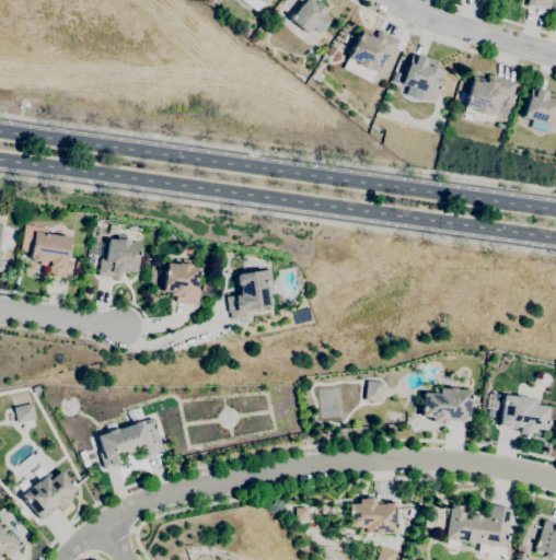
[(244,0),(259,12),(268,0),(244,0)]
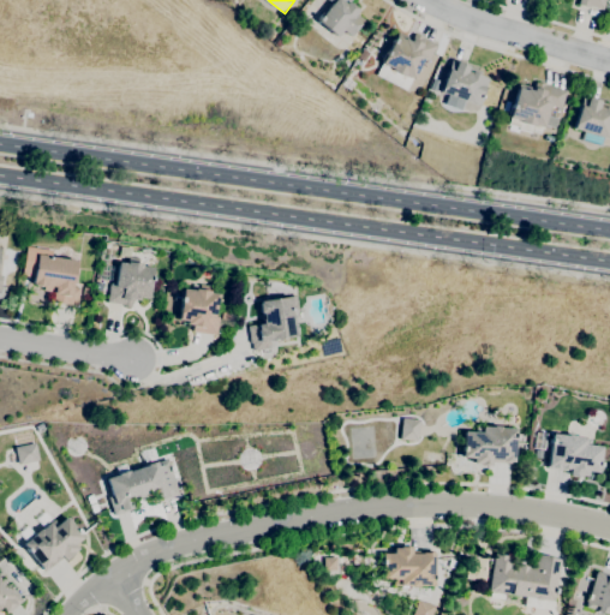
[(340,37),(321,21),(335,3),(332,0),(354,0),(353,3),(362,10),(359,13),(366,21),(353,36),(346,30),(340,37)]
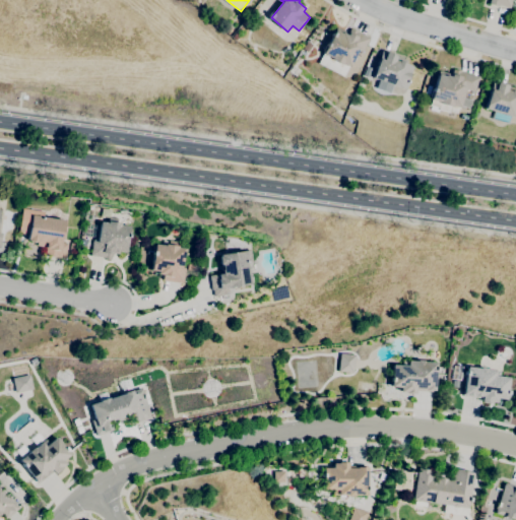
[(514,0),(512,8),(501,5),(501,6),(491,3),(492,0),(514,0)]
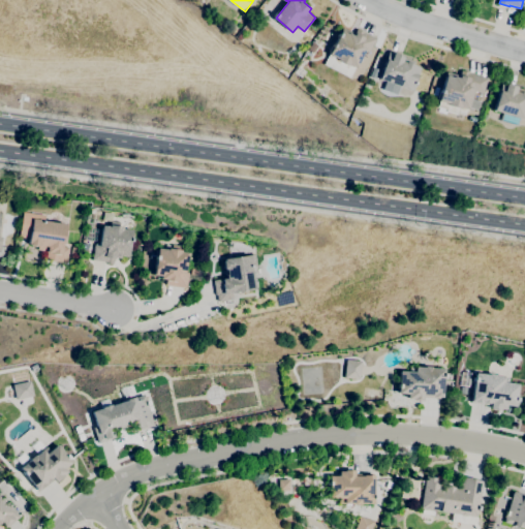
[(236,34),(230,30),(235,25),(240,29),(236,34)]
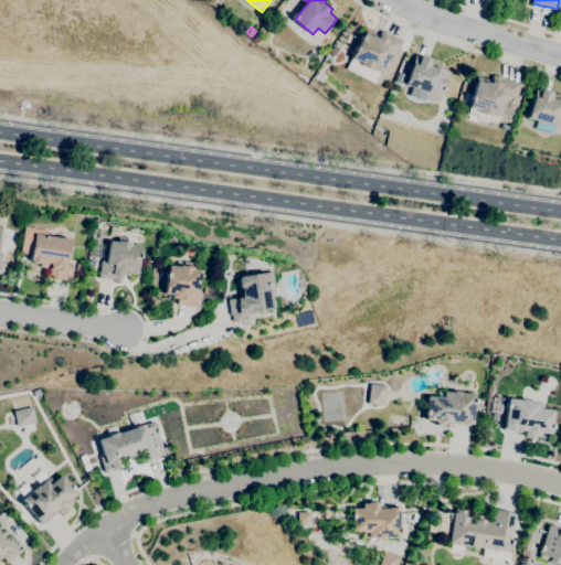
[(377,83),(349,68),(355,59),(353,57),(367,32),(367,33),(369,29),(381,35),(384,30),(392,34),(392,35),(404,41),(397,56),(392,54),(383,73),(382,72),(377,83)]
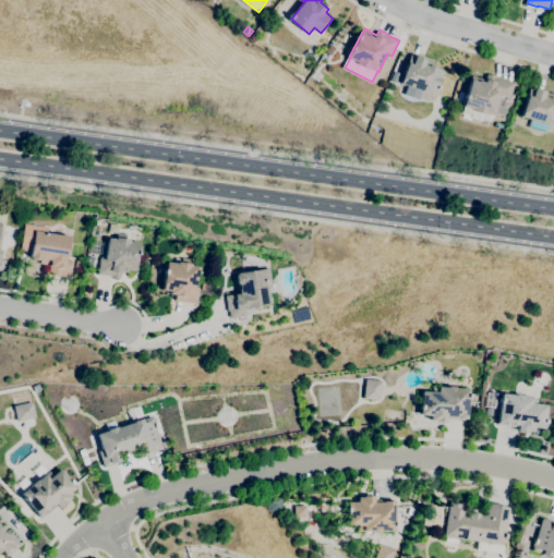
[(257,44),(253,39),(259,34),(263,37),(257,44)]
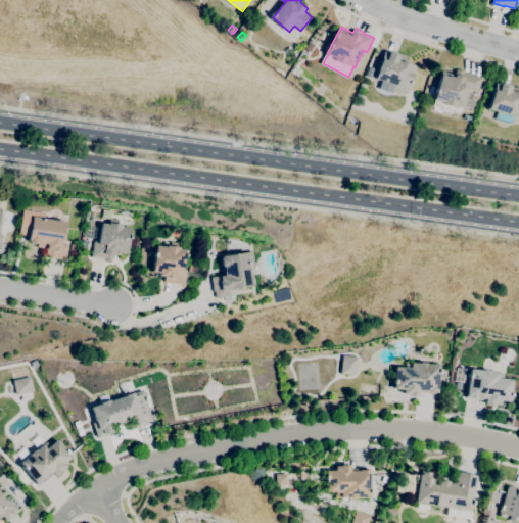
[(311,54),(305,51),(310,47),(311,48),(314,43),(317,45),(311,54)]
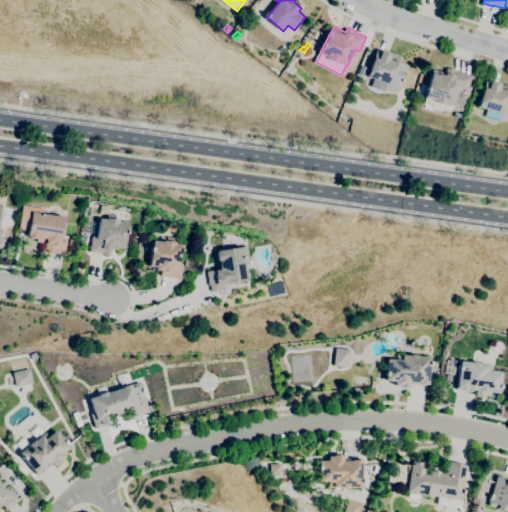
[(401,88),(369,76),(378,49),(403,58),(402,62),(409,65),(404,79),(405,79),(404,82),(403,81),(401,88)]
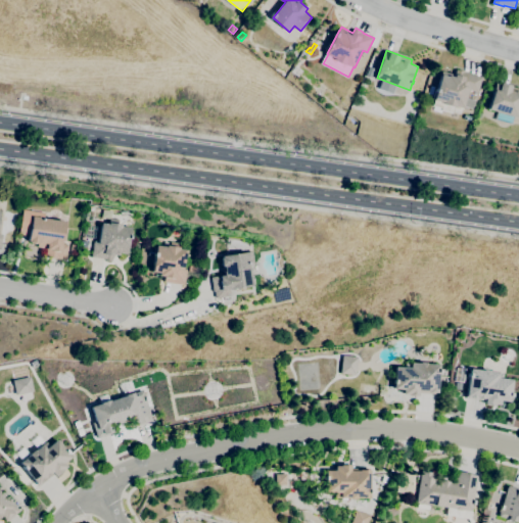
[(465,108),(458,106),(458,107),(445,104),(445,102),(436,100),(443,75),(443,74),(444,70),(457,75),(459,69),(467,72),(467,73),(484,78),(480,92),(470,89),(465,108)]
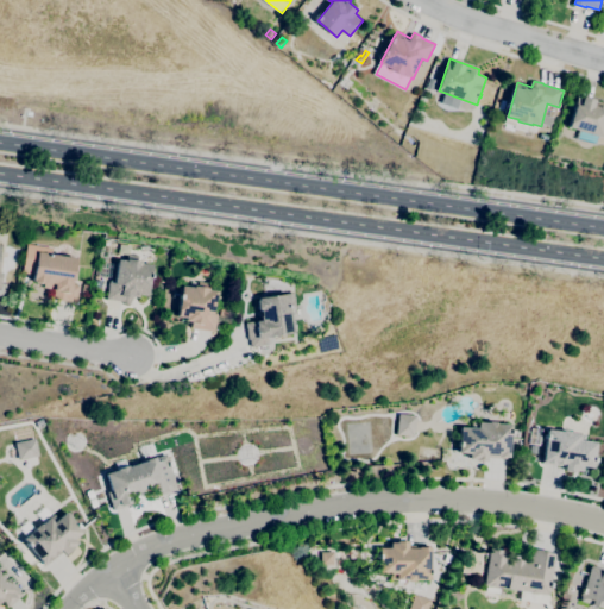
[(599,145),(578,139),(582,130),(571,126),(578,104),(580,95),(603,101),(603,136),(599,145)]
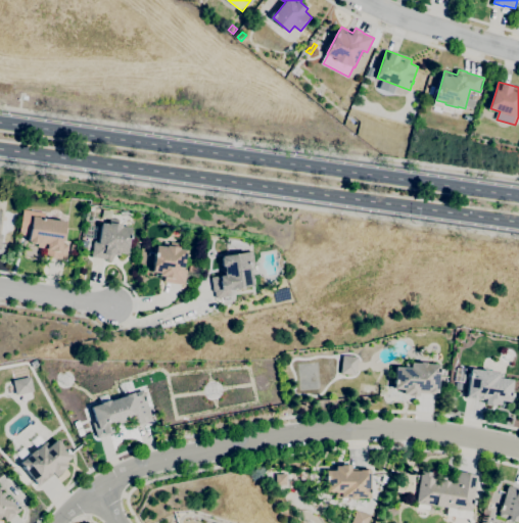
[(68,259),(62,258),(61,259),(47,257),(49,244),(40,242),(40,244),(32,243),(32,242),(27,242),(29,229),(32,230),(34,217),(35,210),(47,212),(46,218),(67,222),(64,244),(71,245),(68,259)]
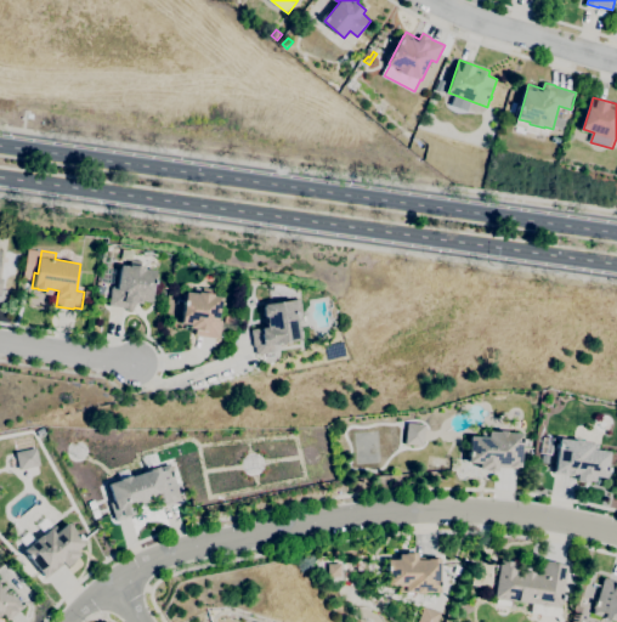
[(136,309),(112,305),(114,288),(119,288),(123,265),(131,266),(132,259),(143,261),(143,266),(147,266),(147,269),(158,270),(158,273),(159,273),(158,281),(158,283),(156,283),(153,301),(145,300),(143,304),(137,303),(136,309)]
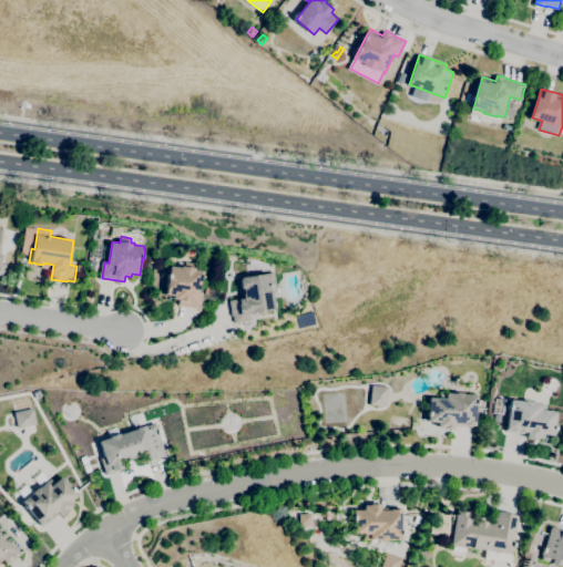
[(203,309),(180,306),(181,300),(175,299),(175,296),(167,295),(172,266),(182,267),(182,266),(186,267),(187,263),(197,264),(196,268),(197,268),(196,269),(204,271),(201,291),(205,292),(203,309)]
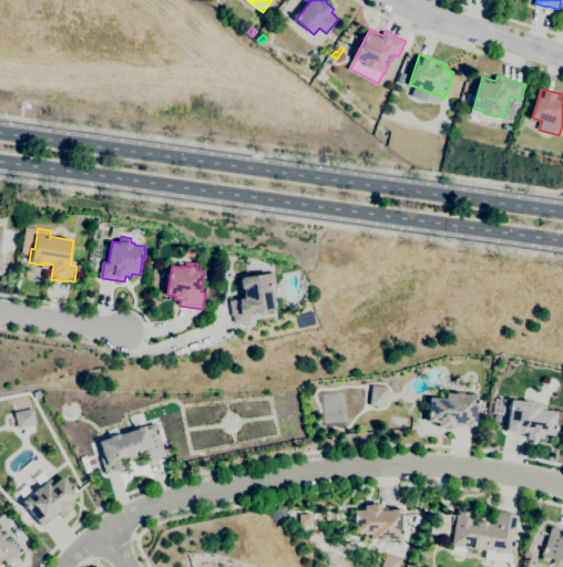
[(236,323),(235,316),(232,300),(241,298),(245,297),(245,295),(246,294),(245,288),(243,288),(242,278),(269,272),(270,274),(276,272),(278,286),(272,287),(276,310),(253,315),(254,320),(236,323)]
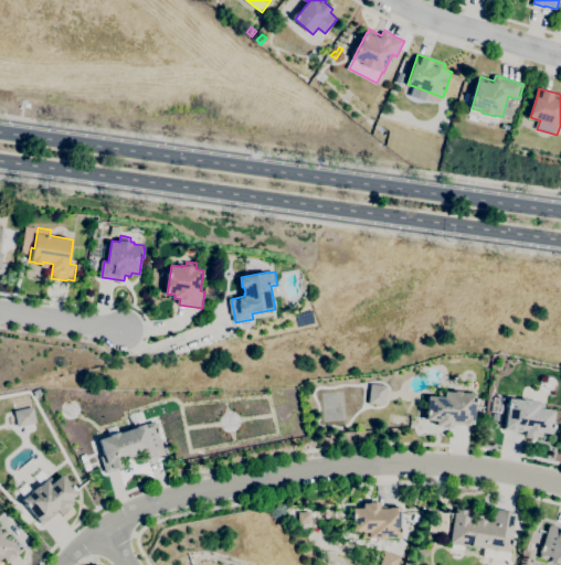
[(215,294),(207,292),(208,285),(217,286),(215,294)]
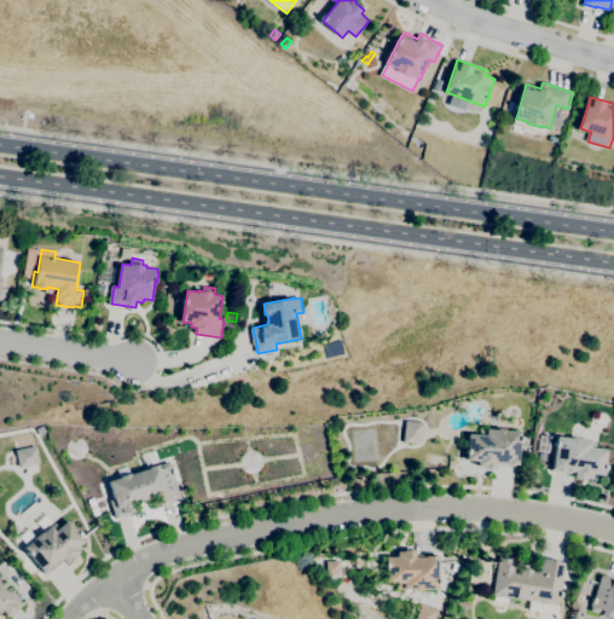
[(423,444),(405,441),(407,420),(426,422),(423,444)]
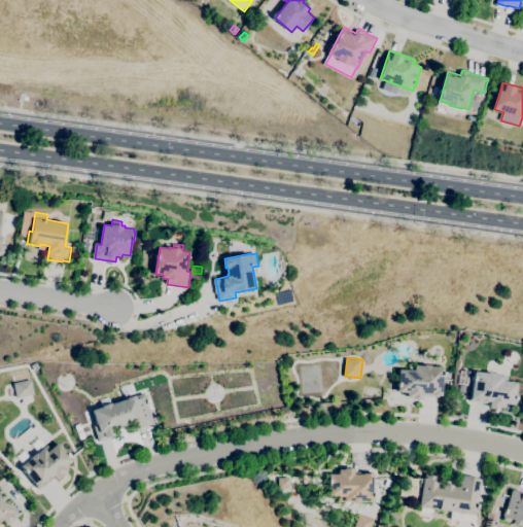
[(423,399),(414,398),(414,397),(408,397),(409,392),(398,391),(401,370),(411,371),(411,364),(424,365),(424,364),(431,365),(431,366),(445,367),(443,397),(423,395),(423,399)]
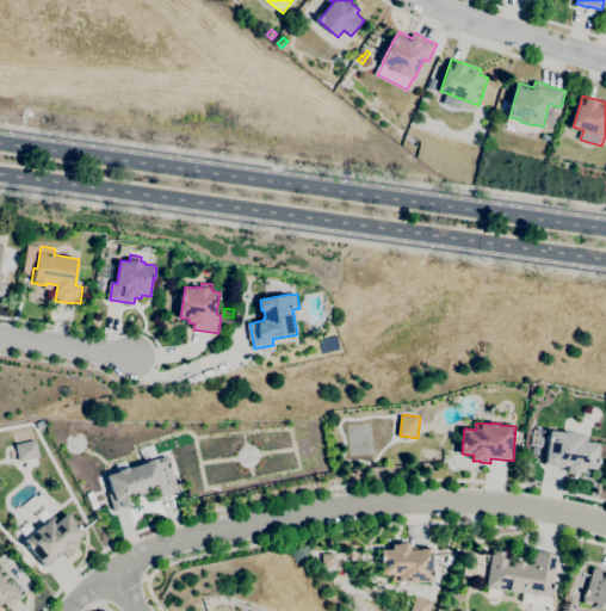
[(542,455),(535,455),(537,445),(535,445),(537,430),(546,431),(544,446),(543,445),(542,455)]
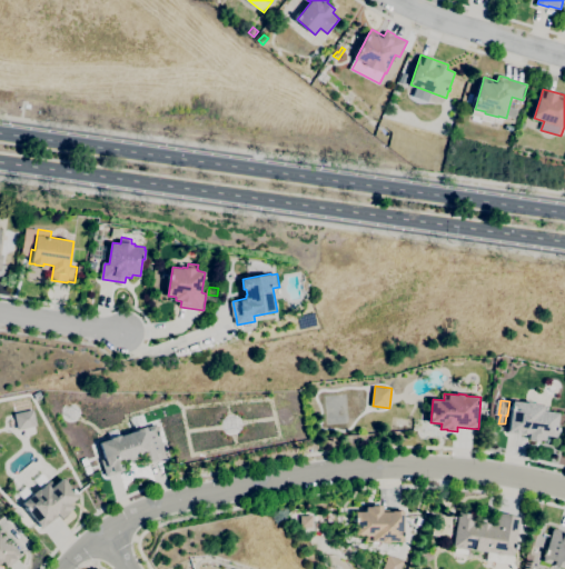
[(539,441),(531,439),(531,436),(509,432),(514,400),(528,402),(528,401),(536,402),(536,403),(551,406),(551,411),(561,413),(557,437),(547,436),(546,440),(539,439),(539,441)]
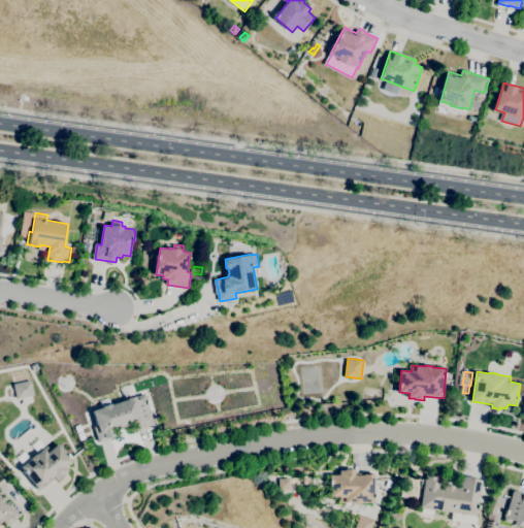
[(19,399),(15,384),(33,381),(36,395),(19,399)]
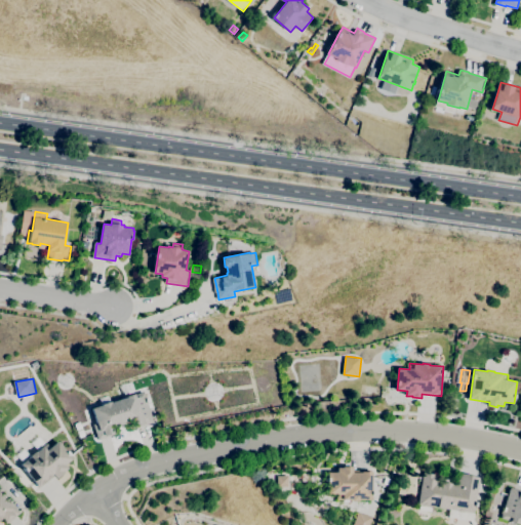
[(128,394),(125,386),(133,384),(135,392),(128,394)]
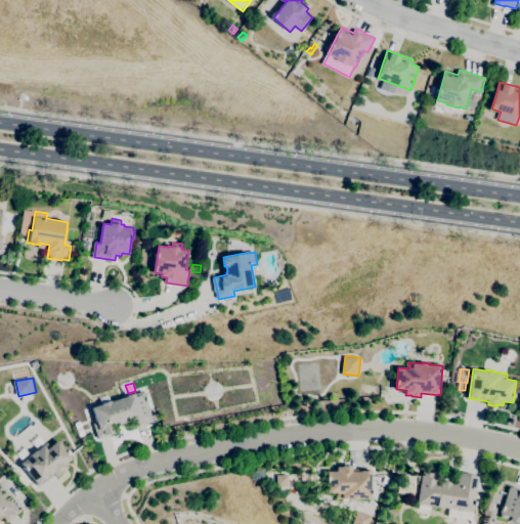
[(100,439),(95,424),(98,423),(94,407),(103,404),(103,403),(112,400),(113,401),(128,397),(128,396),(136,393),(136,394),(145,391),(155,422),(135,428),(132,421),(114,426),(117,433),(100,439)]
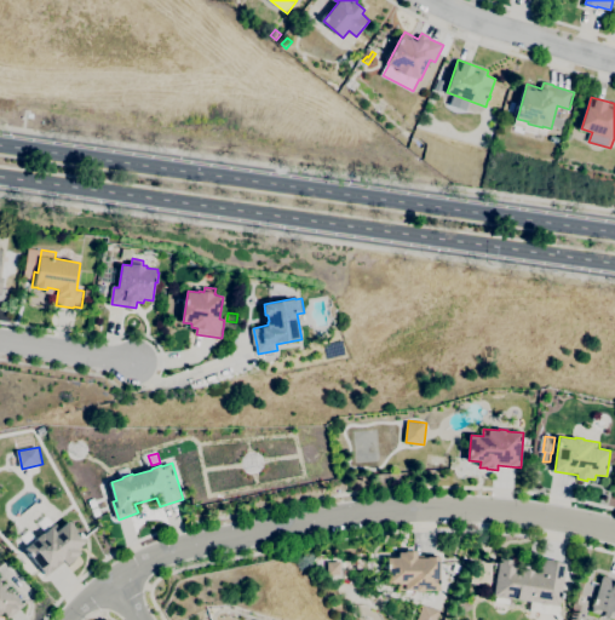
[(95,509),(91,501),(97,498),(101,505),(95,509)]
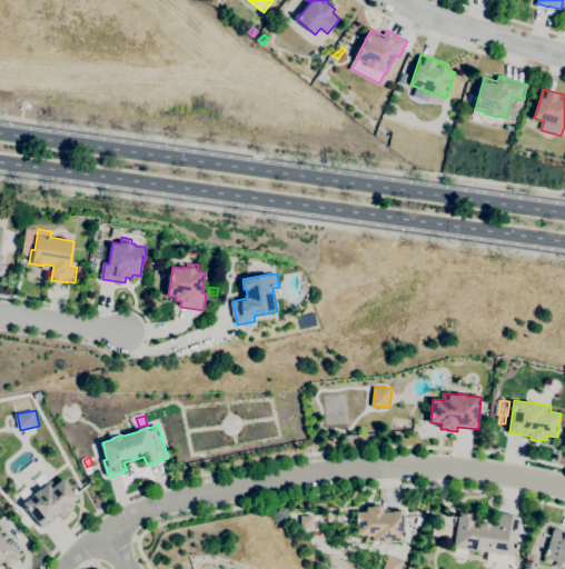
[(89,475),(87,468),(92,466),(96,472),(89,475)]
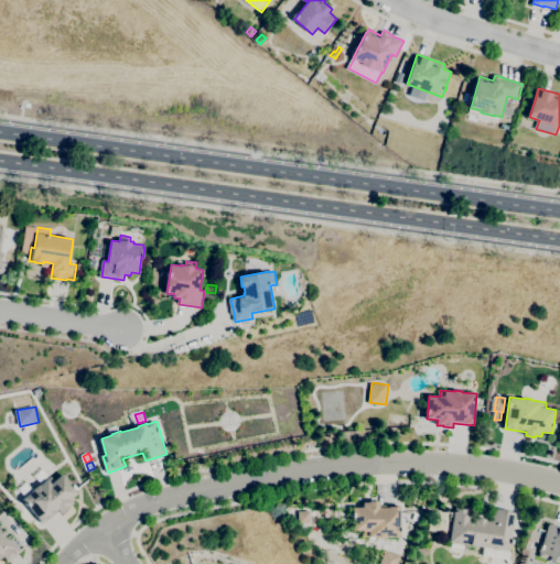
[(44,523),(43,522),(30,506),(30,507),(27,503),(28,503),(24,499),(35,490),(35,489),(41,485),(41,486),(53,476),(56,480),(64,474),(73,485),(74,485),(77,487),(76,488),(79,492),(72,499),(75,503),(70,507),(71,508),(63,514),(61,511),(44,523)]
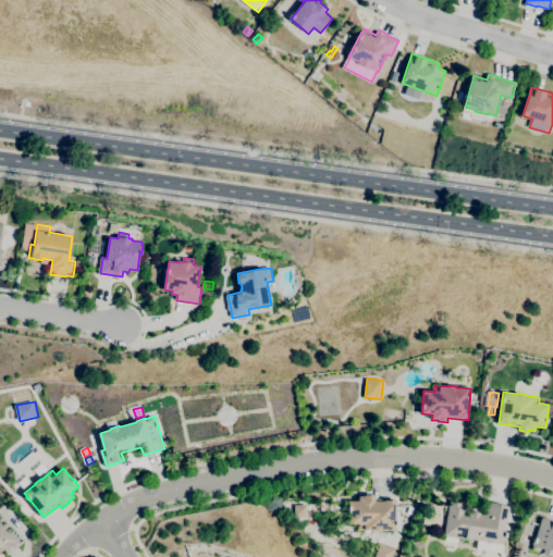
[(376,532),(376,530),(367,531),(360,531),(360,525),(349,525),(349,502),(360,502),(360,496),(365,496),(365,494),(376,494),(376,502),(385,502),(385,500),(396,500),(396,530),(382,530),(382,532),(376,532)]
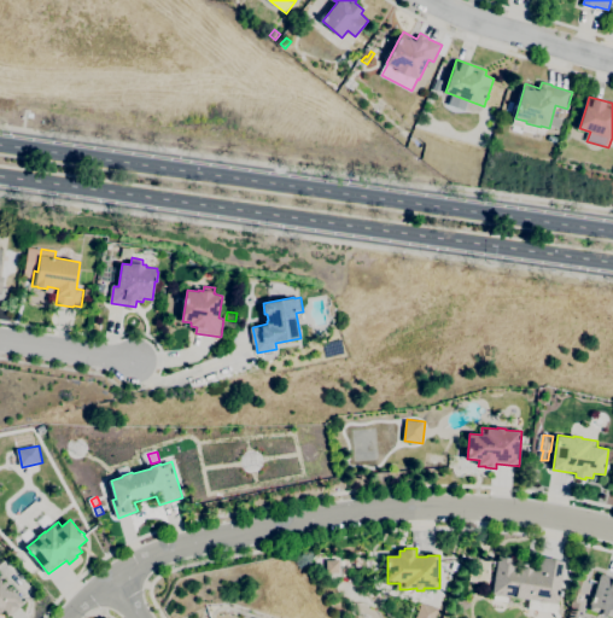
[(560,605),(549,602),(549,604),(541,602),(541,601),(507,596),(507,598),(500,596),(500,595),(495,594),(501,557),(515,558),(514,565),(519,565),(519,567),(525,569),(525,567),(535,569),(535,570),(541,571),(543,557),(559,559),(559,560),(567,561),(562,592),(564,592),(562,599),(561,599),(560,605)]
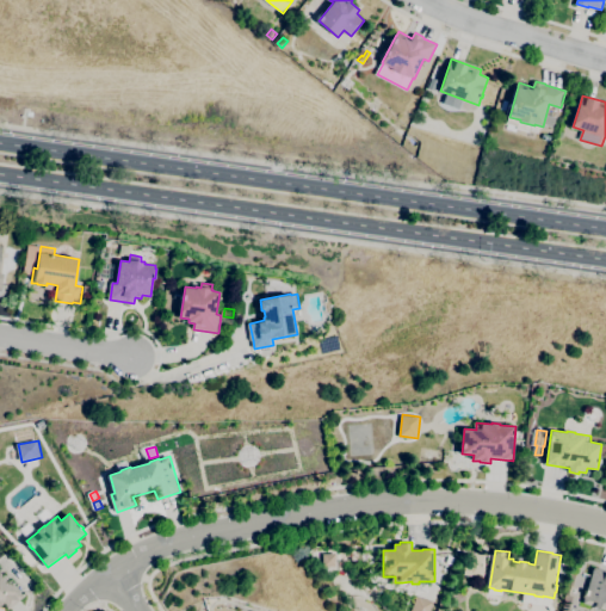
[(605,609),(605,610),(595,608),(595,606),(585,603),(587,594),(588,590),(588,591),(595,567),(605,571),(605,609)]
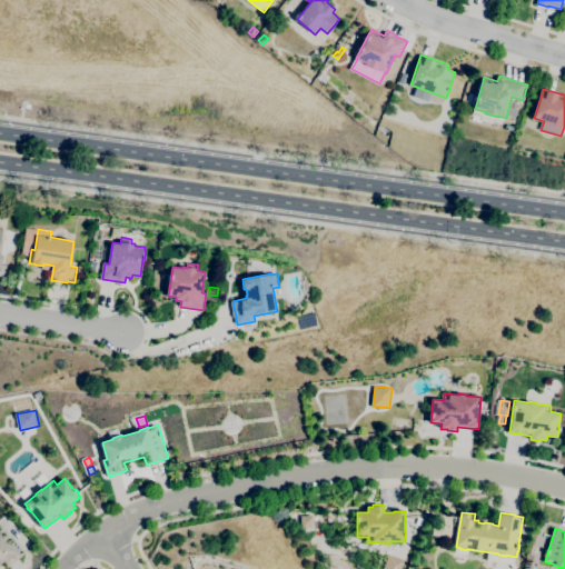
[(0,531),(1,531),(11,545),(15,542),(25,556),(21,559),(12,566),(10,568),(5,561),(0,565),(0,531)]
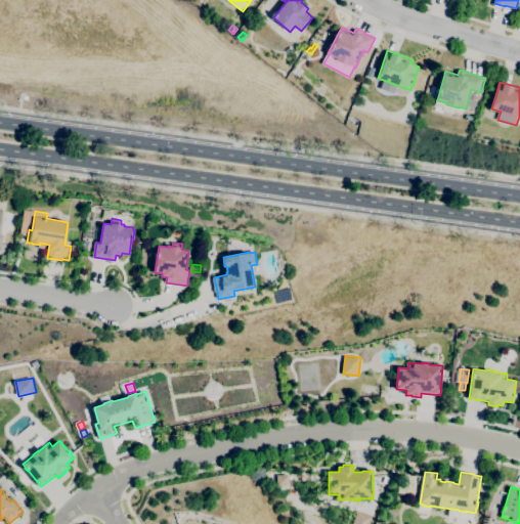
[(371,523),(354,523),(359,511),(374,516),(371,523)]
